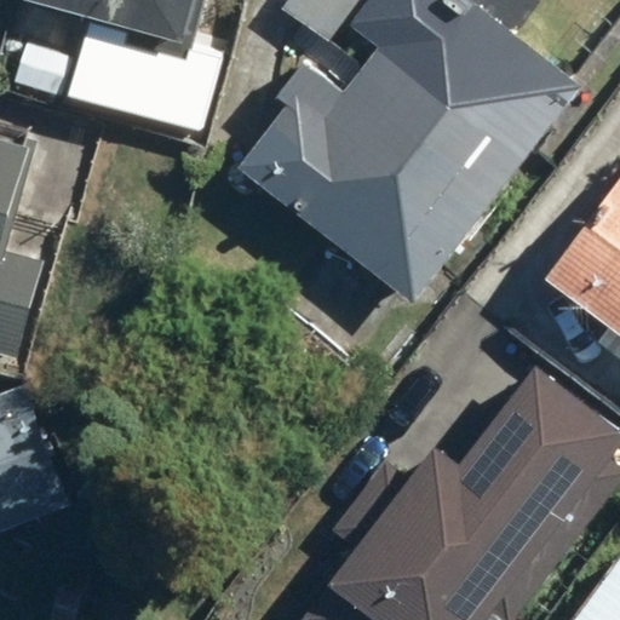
[(22,0),(176,42),(187,0),(22,0)]
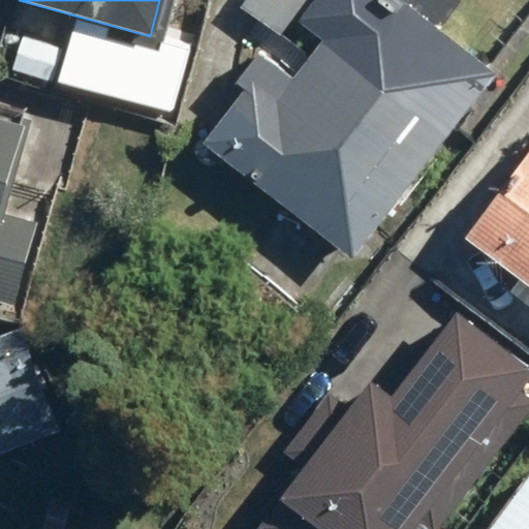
[(189,133),(350,257),(496,71),(403,0),(310,0),(293,23),(315,39),(289,73),(255,48),(189,133)]
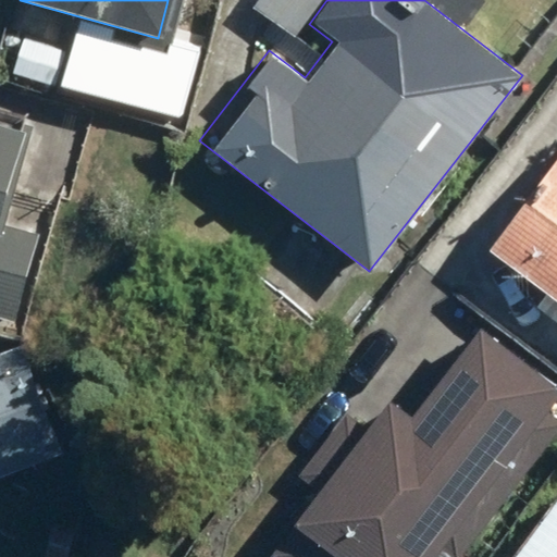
[(252,0),(248,8),(288,39),(319,0),(252,0)]
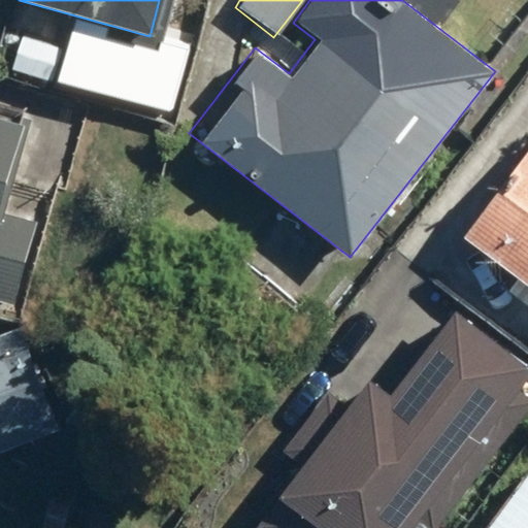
[(0,302),(12,306),(36,223),(0,212),(0,191),(21,122),(0,116),(0,302)]
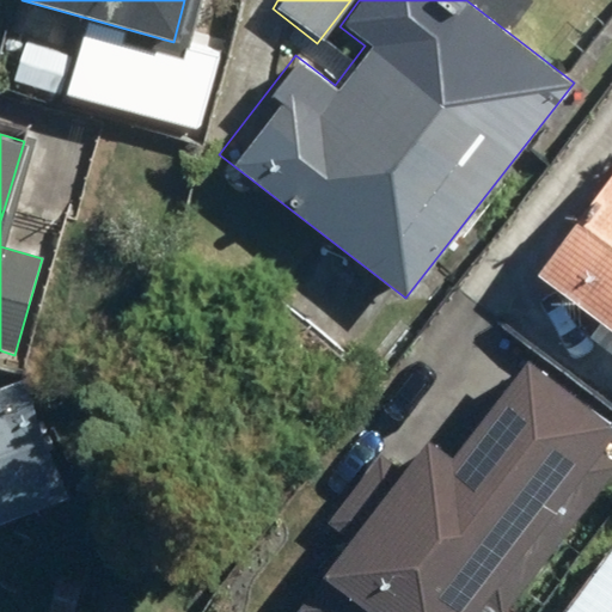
[(611,332),(611,167),(532,271),(611,332)]
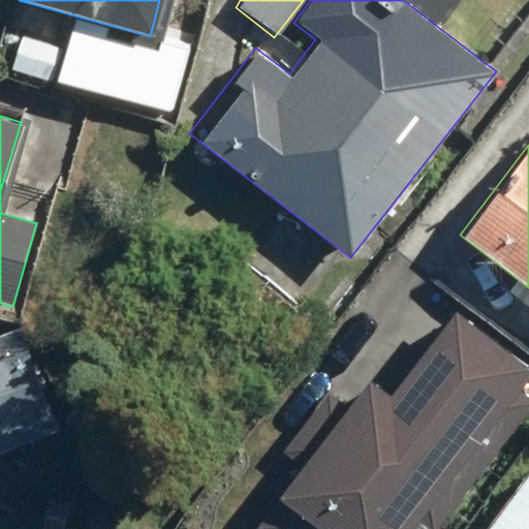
[(253,528),(419,528),(528,381),(528,363),(453,307),(389,395),(367,378),(346,406),(328,393),(283,452),(302,465),(253,528)]
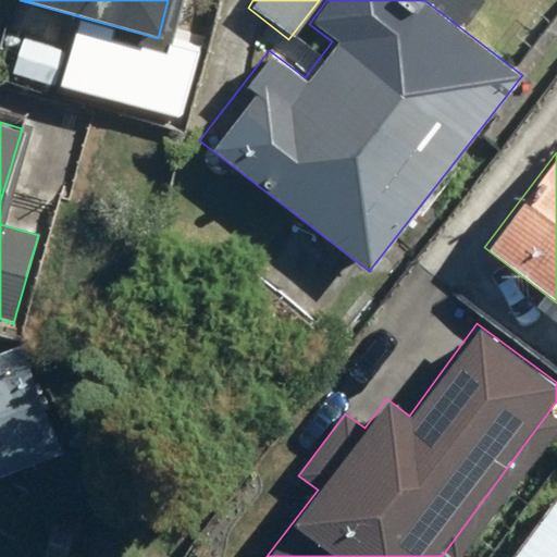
[(14,345),(0,350),(0,475),(57,455),(14,345)]
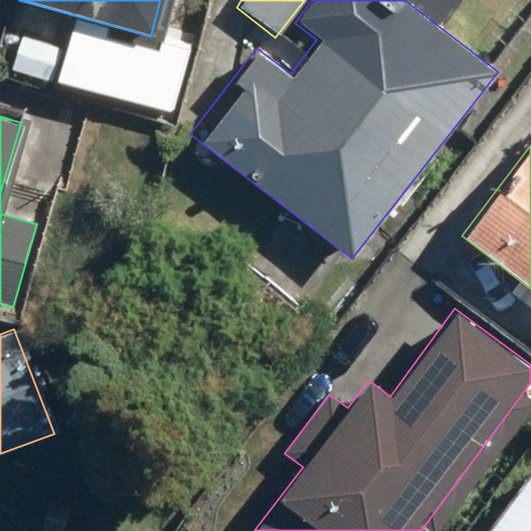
[(530,530),(530,473),(486,530),(530,530)]
